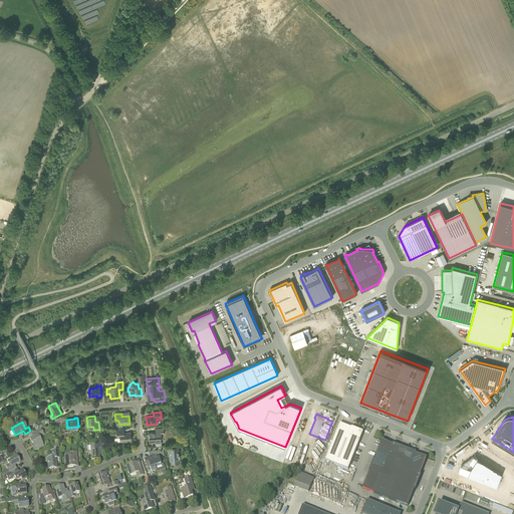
[(351,429),(339,424),(324,462),(348,471),(363,433),(351,428),(351,429)]
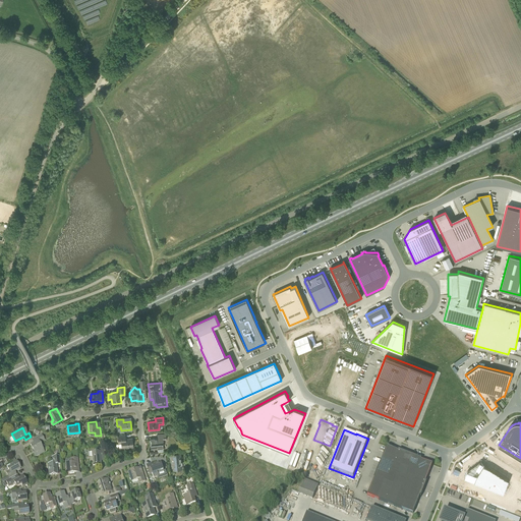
[(163,449),(162,443),(163,443),(163,441),(166,441),(166,433),(157,435),(158,439),(151,439),(152,444),(151,444),(151,449),(159,448),(159,449),(163,449)]
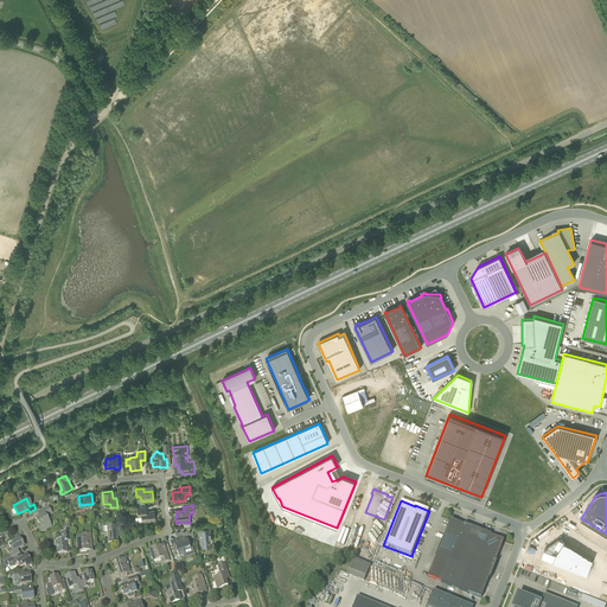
[(146,511),(145,506),(136,506),(138,517),(141,517),(142,522),(155,521),(154,510),(146,511)]
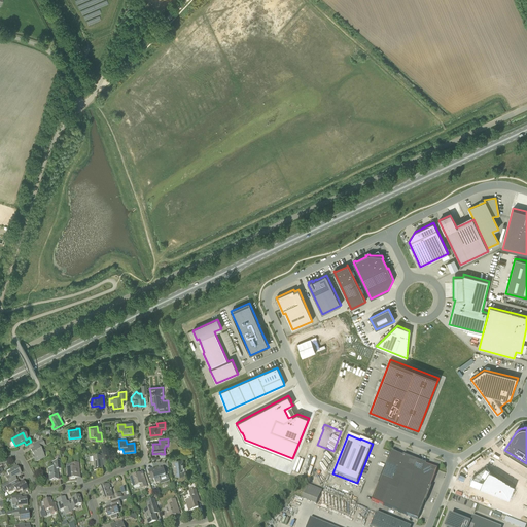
[(35,462),(41,459),(40,456),(43,455),(39,449),(44,446),(41,441),(35,444),(37,447),(30,450),(34,458),(33,458),(35,462)]
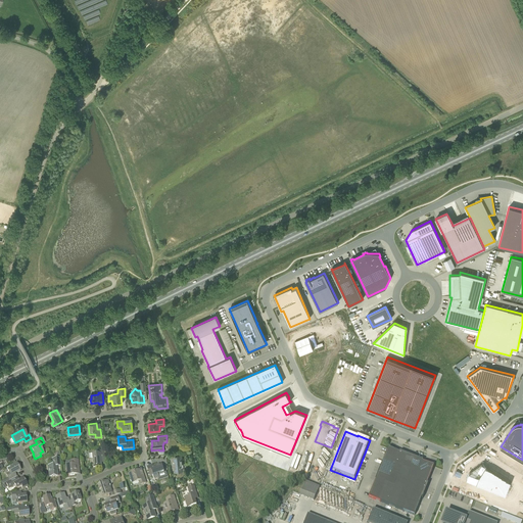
[(427,484),(434,467),(423,463),(423,461),(399,452),(399,454),(388,449),(369,497),(415,516),(421,498),(423,500),(428,484),(427,484)]
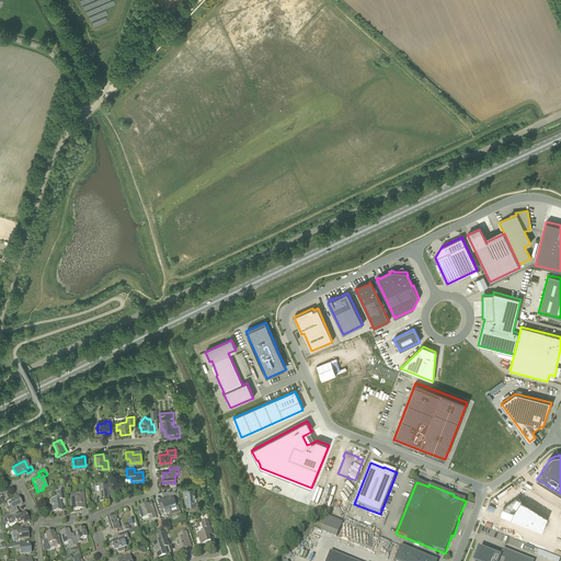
[(107,487),(99,488),(100,493),(100,501),(110,500),(110,496),(109,492),(113,491),(113,483),(106,484),(107,487)]
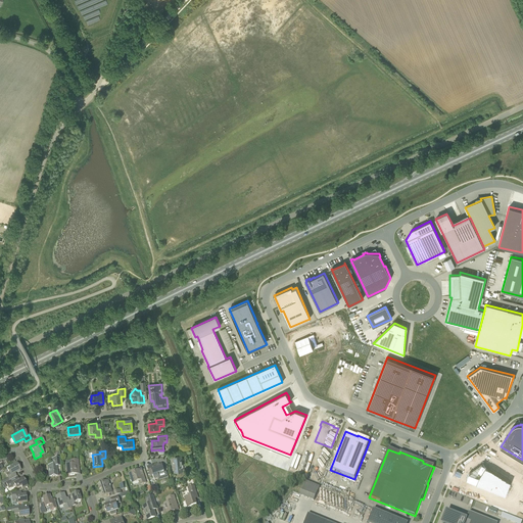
[(173,472),(182,471),(181,455),(172,456),(173,472)]
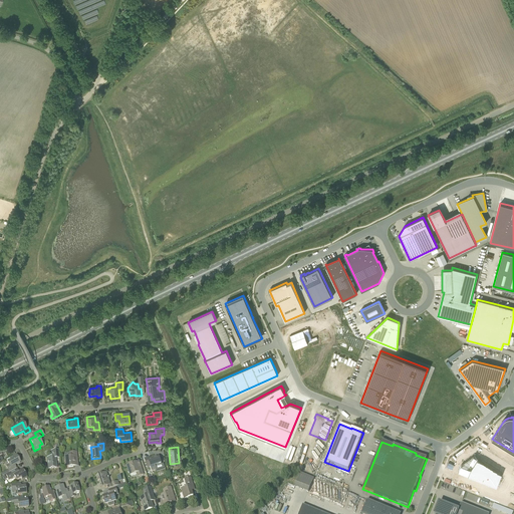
[(59,459),(58,450),(51,451),(51,456),(52,455),(52,458),(47,458),(48,469),(56,468),(56,459),(59,459)]
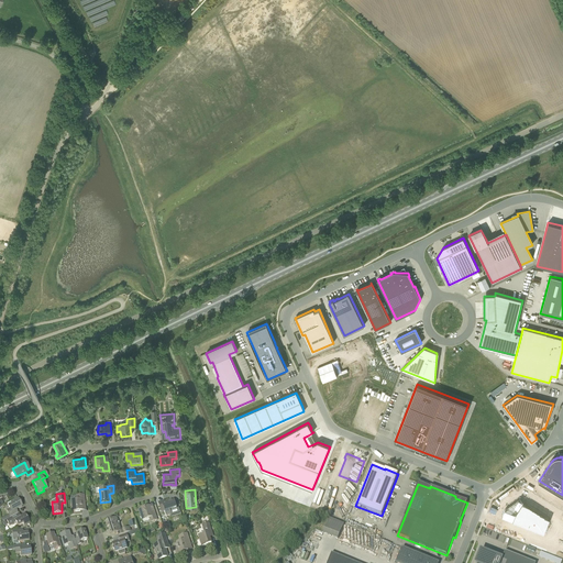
[(72,511),(81,511),(80,504),(85,504),(84,495),(76,496),(76,500),(70,500),(72,511)]
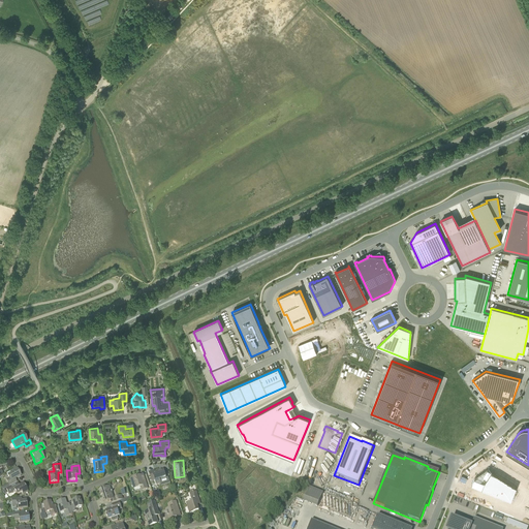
[(465,480),(505,496),(509,483),(481,465),(467,475),(465,480)]
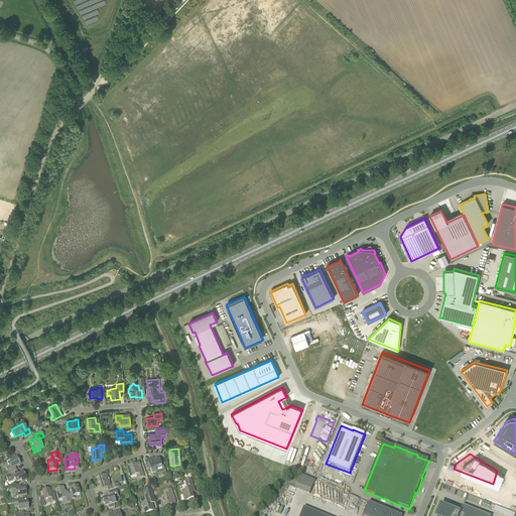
[(9,474),(16,471),(14,468),(20,465),(16,458),(9,461),(6,463),(9,467),(6,469),(9,474)]
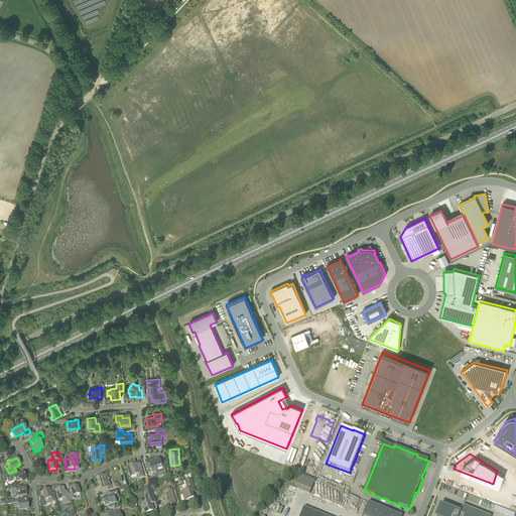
[(151,463),(146,465),(148,469),(151,468),(152,473),(157,471),(157,473),(165,470),(164,466),(162,467),(159,459),(151,461),(150,461),(151,463)]
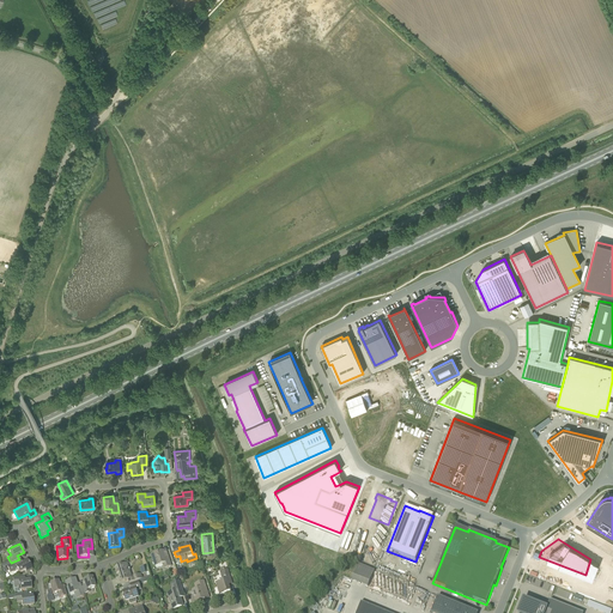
[(164,559),(162,552),(151,556),(155,566),(163,564),(164,569),(171,566),(168,558),(164,559)]
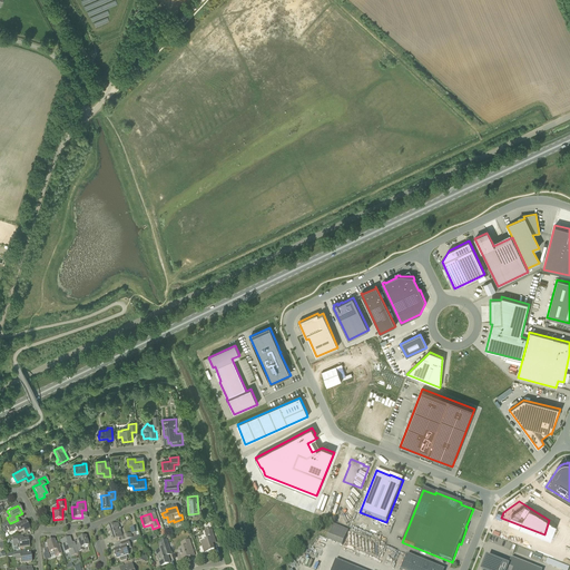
[(10,526),(7,527),(8,530),(9,533),(16,530),(18,532),(23,530),(25,532),(29,530),(27,526),(25,521),(18,524),(16,521),(10,524),(10,526)]
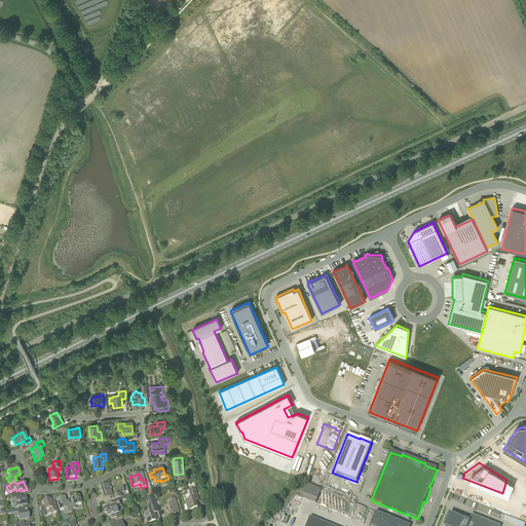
[(113,496),(109,483),(105,485),(106,485),(99,487),(100,492),(102,492),(103,495),(102,496),(103,500),(110,498),(110,500),(117,498),(122,497),(121,492),(114,494),(114,496),(113,496)]
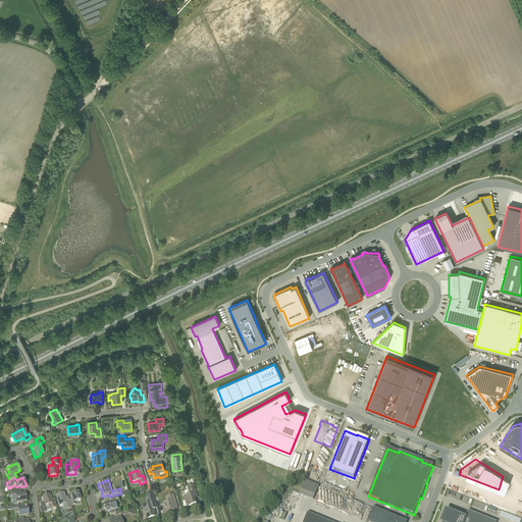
[(319,486),(305,480),(299,494),(313,500),(319,486)]
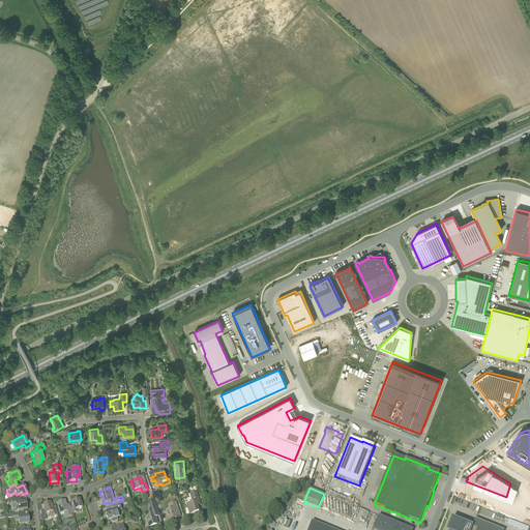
[(189,514),(199,511),(197,504),(200,503),(198,496),(197,493),(190,495),(193,502),(186,504),(189,514)]
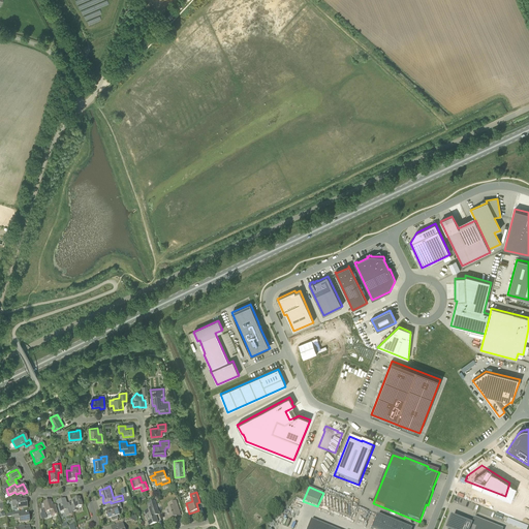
[(20,501),(20,498),(11,499),(12,506),(17,505),(17,509),(27,508),(26,500),(20,501)]
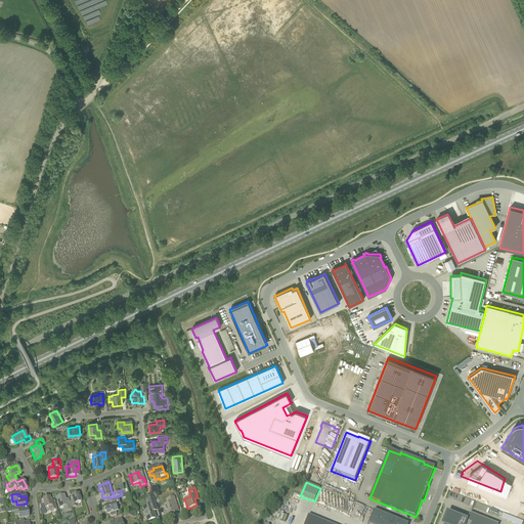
[(69,501),(72,508),(75,507),(74,505),(81,501),(79,493),(71,496),(73,501),(70,501),(69,501)]
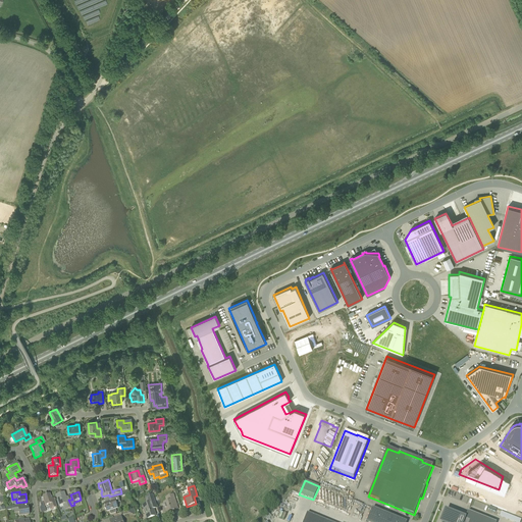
[(71,506),(68,500),(65,501),(63,493),(56,496),(59,506),(63,505),(64,509),(71,507),(71,506)]
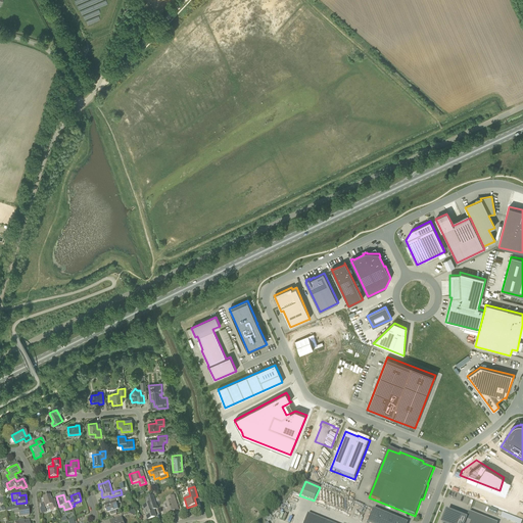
[(152,505),(155,504),(153,495),(145,498),(148,507),(143,508),(147,520),(155,517),(154,511),(152,505)]
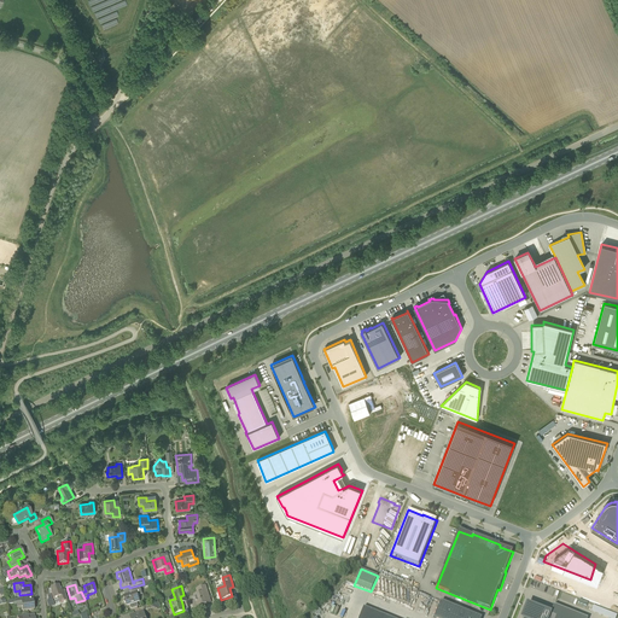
[(198,607),(207,605),(203,595),(208,593),(205,586),(200,588),(197,589),(198,594),(193,596),(198,607)]
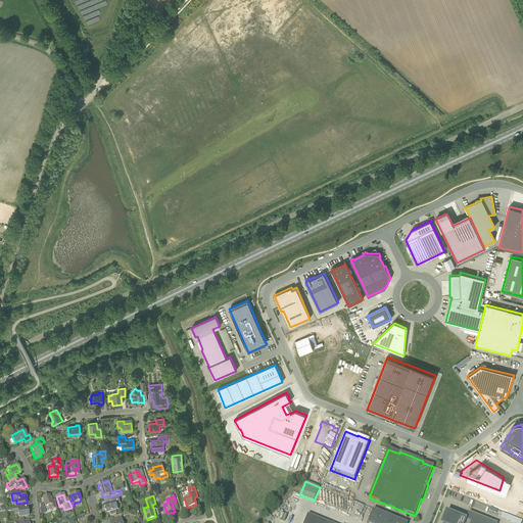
[(51,502),(49,496),(42,498),(45,507),(49,506),(50,511),(56,509),(54,501),(51,502)]
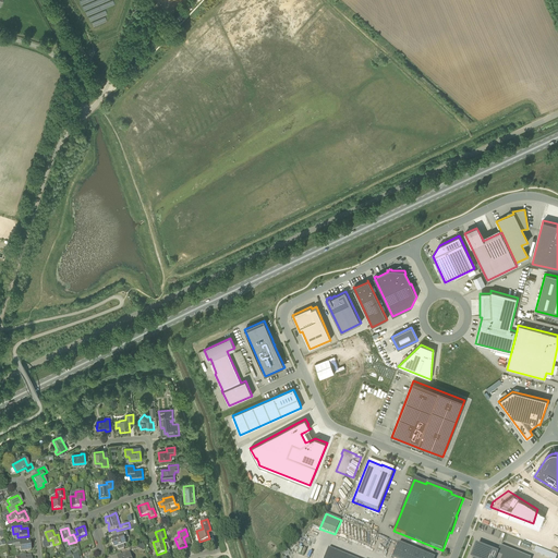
[(124,547),(123,544),(125,544),(123,537),(128,536),(125,530),(119,532),(120,536),(111,538),(112,541),(111,543),(112,544),(113,545),(114,547),(117,546),(118,549),(119,550),(124,548),(124,547)]
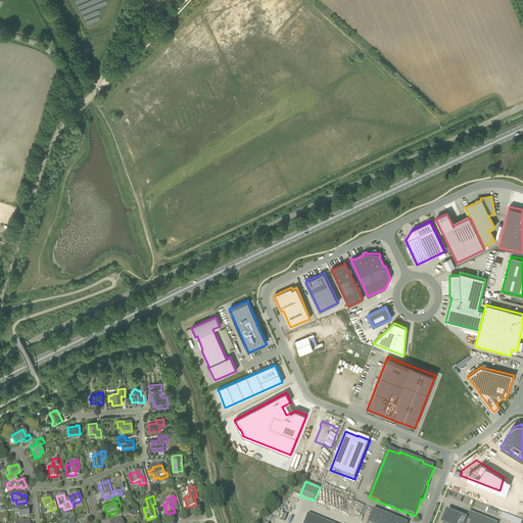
[(19,510),(19,507),(13,508),(14,514),(18,513),(19,518),(29,516),(28,509),(19,510)]
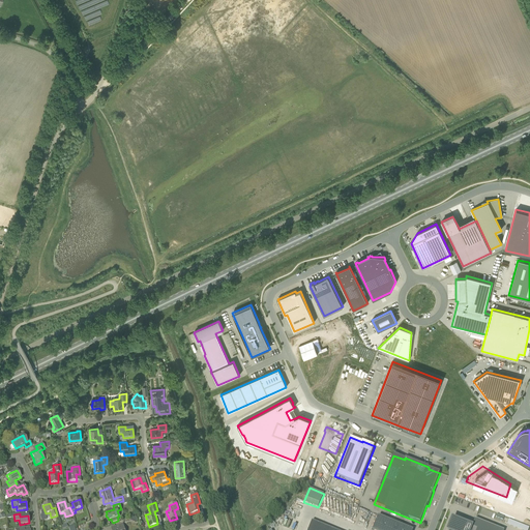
[(412,529),(378,517),(372,529),(412,529)]
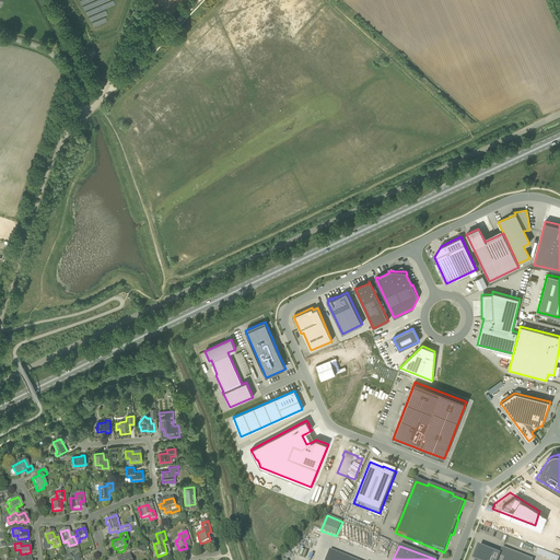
[(529,559),(502,549),(499,556),(478,548),(473,559),(529,559)]
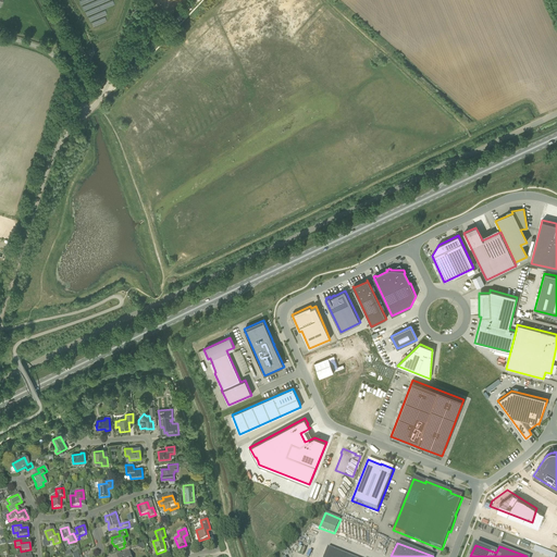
[(548,556),(555,556),(556,554),(535,546),(533,551),(548,556)]
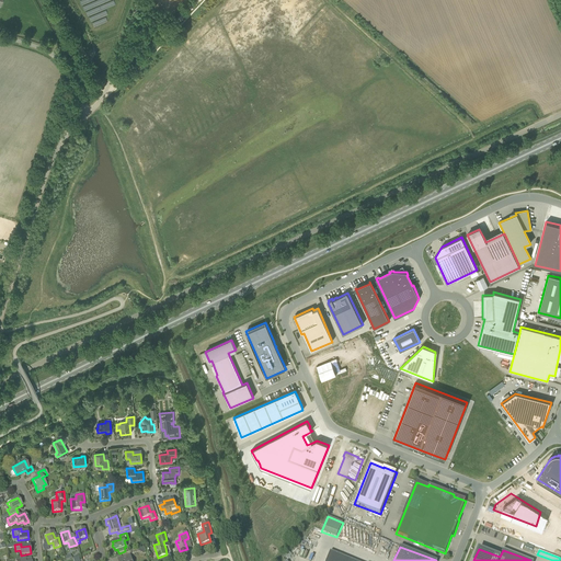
[(301,551),(299,557),(311,560),(313,556),(301,551)]
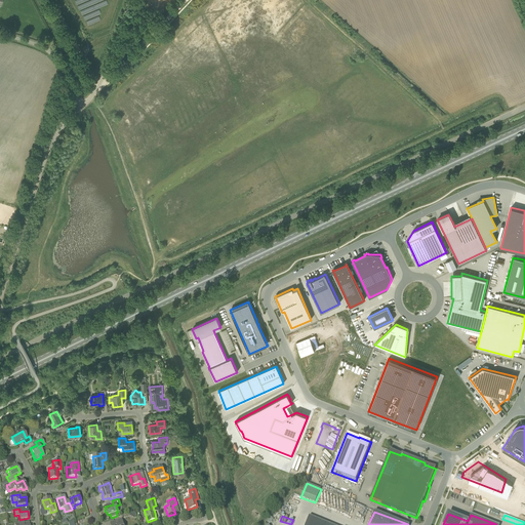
[(331,524),(309,516),(305,524),(331,524)]
